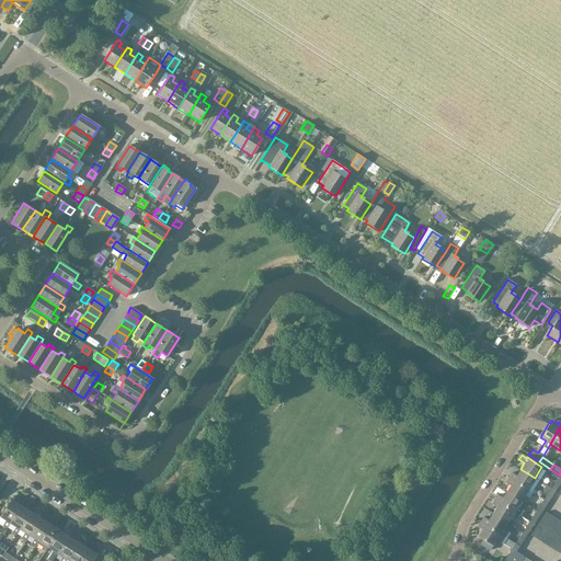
[(511,471),(507,477),(527,489),(531,491),(534,492),(535,490),(531,488),(537,480),(535,478),(521,469),(516,474),(511,471)]
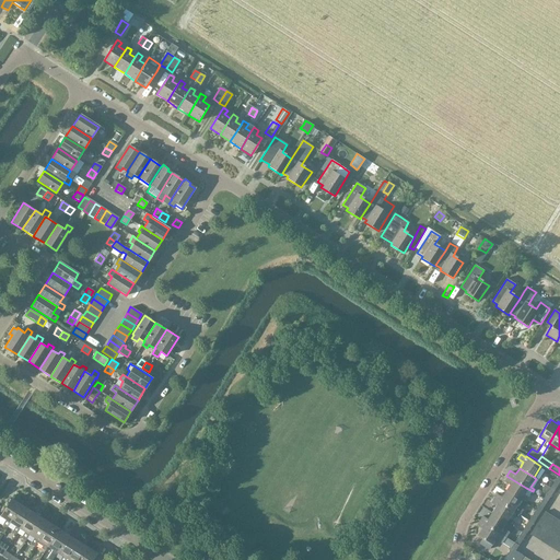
[(506,476),(503,480),(509,483),(504,490),(520,499),(523,493),(527,496),(531,490),(526,488),(506,476)]
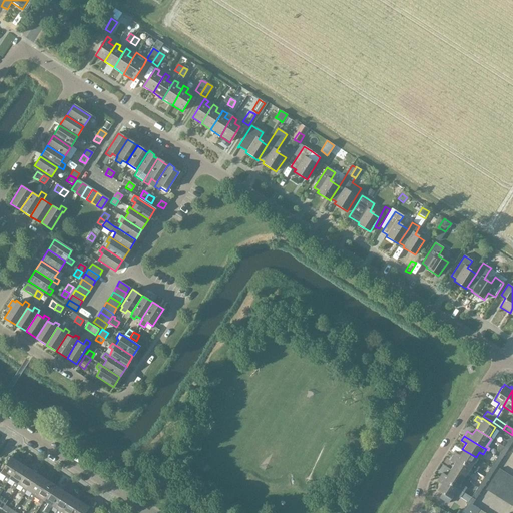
[(503,446),(506,448),(512,438),(509,436),(503,446)]
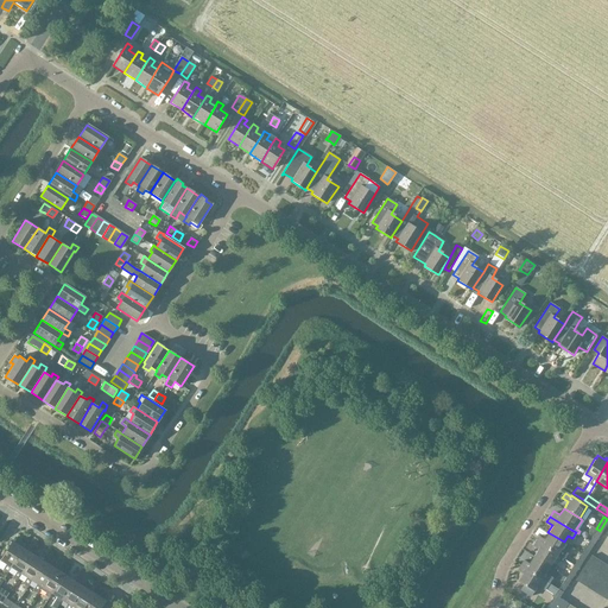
[(588,540),(593,543),(600,531),(596,529),(588,540)]
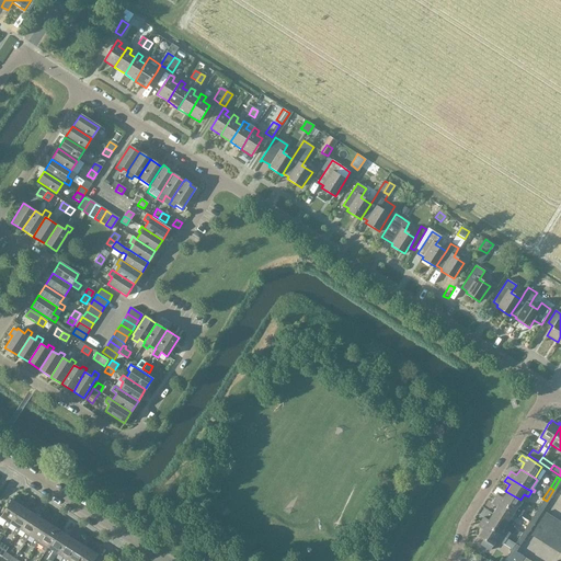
[(513,511),(513,512),(521,516),(524,511),(516,505),(521,500),(505,491),(502,497),(496,494),(493,499),(513,511)]
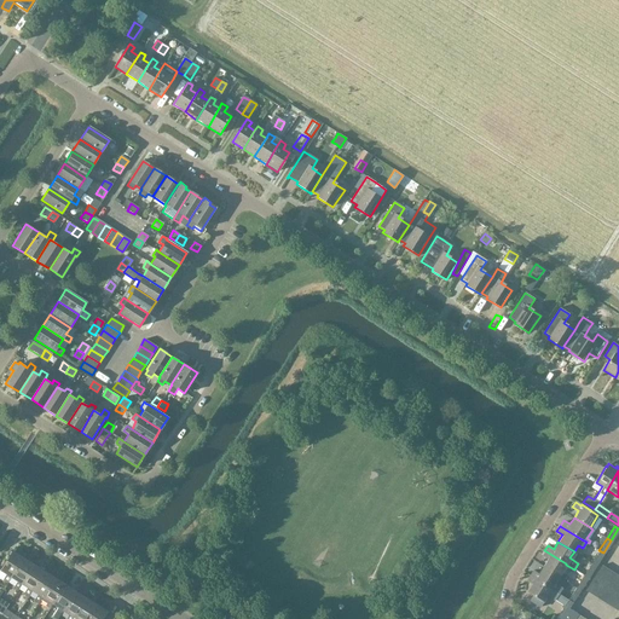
[(0,570),(0,579),(7,584),(11,578),(23,559),(17,554),(18,551),(15,550),(1,571),(0,570)]
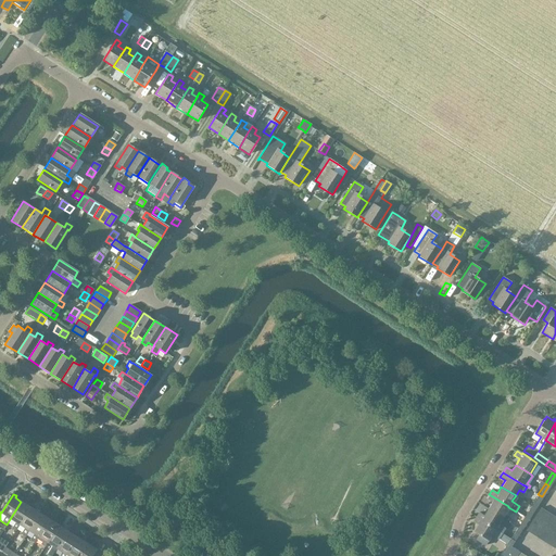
[(487,508),(502,517),(508,507),(508,506),(489,494),(487,498),(491,502),(487,508)]
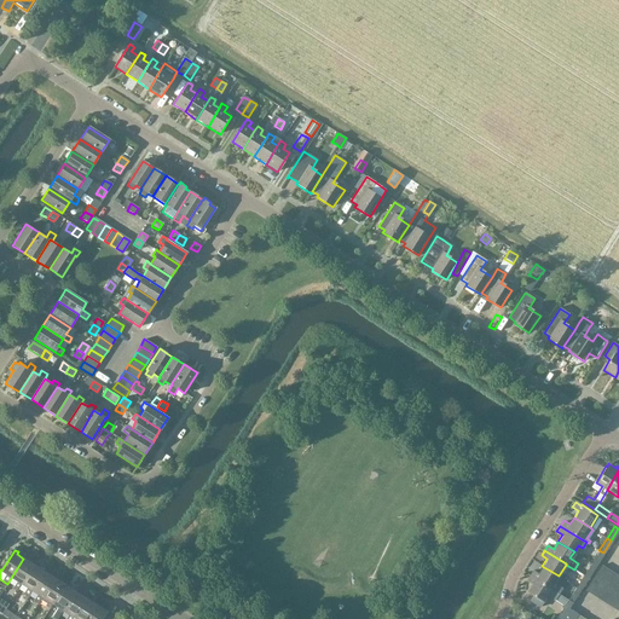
[(590,562),(595,565),(603,553),(599,550),(590,562)]
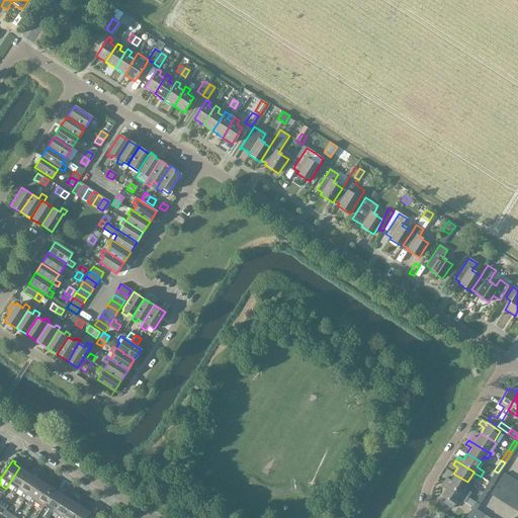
[(20,465),(19,467),(9,484),(14,487),(11,492),(15,495),(18,490),(28,472),(23,468),(23,466),(20,465)]
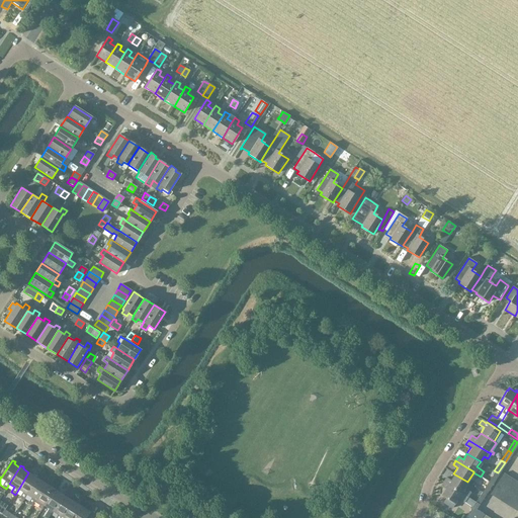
[(488,481),(492,484),(498,472),(494,470),(488,481)]
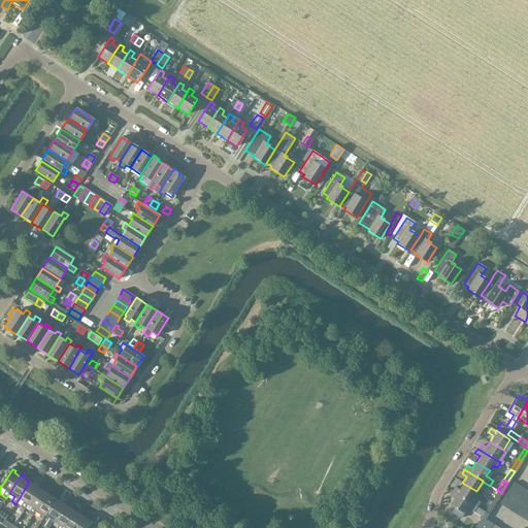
[(29,482),(19,499),(24,502),(20,507),(24,509),(27,504),(37,487),(32,484),(33,482),(30,481),(29,482)]
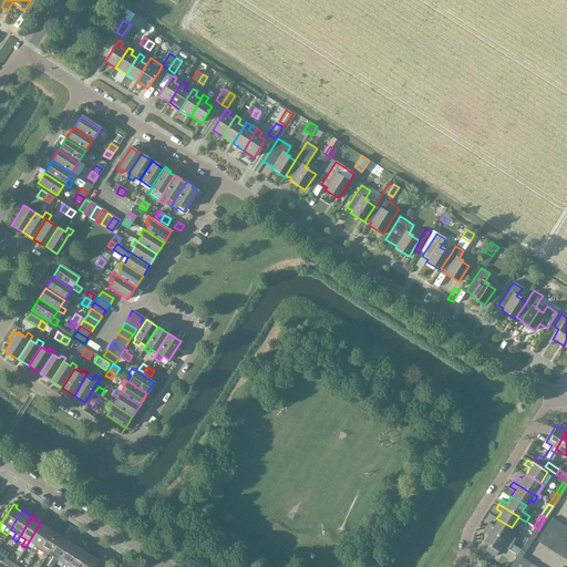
[(543,528),(548,532),(556,521),(550,517),(543,528)]
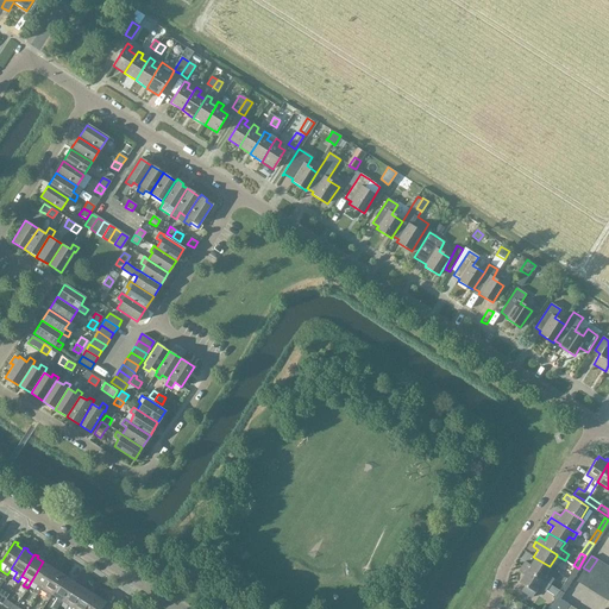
[(523,560),(520,565),(550,584),(553,578),(545,573),(550,566),(533,557),(528,564),(523,560)]
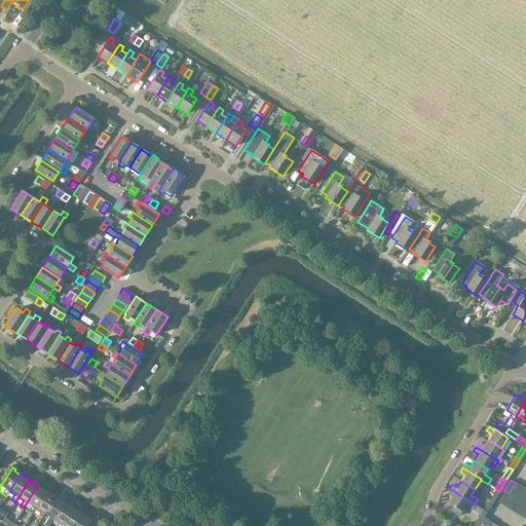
[(516,483),(509,493),(515,497),(521,486),(516,483)]
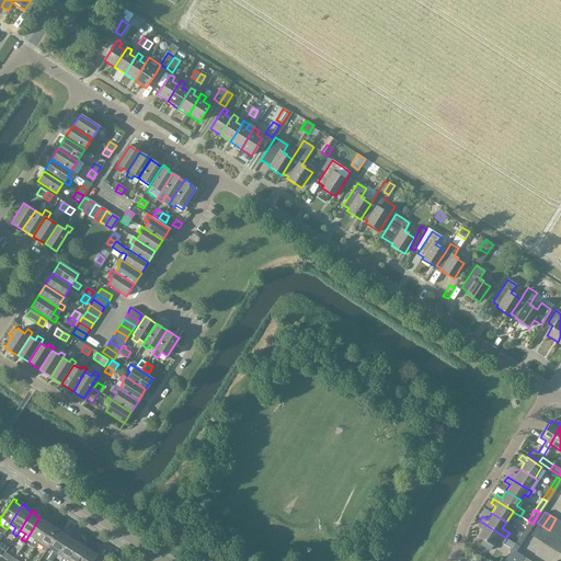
[(41,516),(39,517),(29,536),(34,539),(30,545),(35,548),(37,544),(38,542),(49,524),(44,521),(45,517),(41,516)]
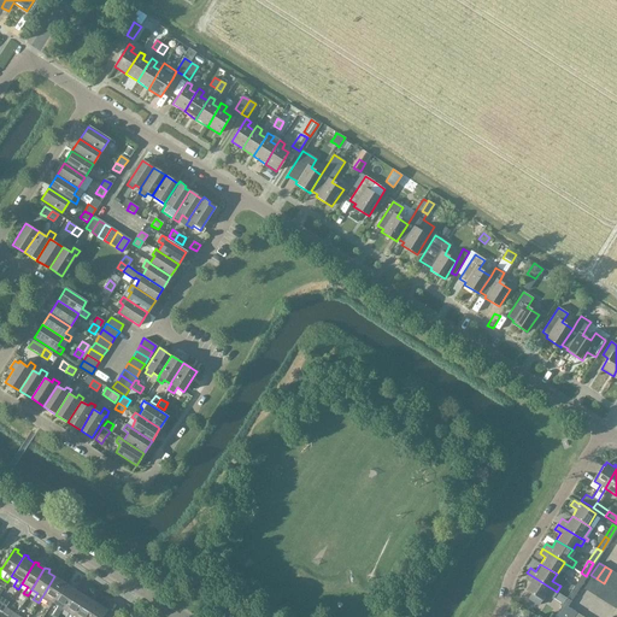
[(604,583),(610,587),(616,575),(616,574),(611,570),(604,583)]
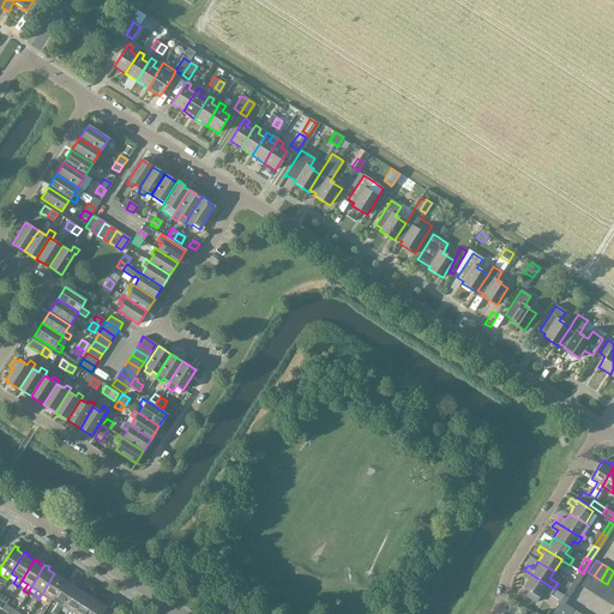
[(524,570),(522,575),(527,578),(522,585),(528,589),(524,594),(535,601),(539,596),(542,590),(551,595),(554,589),(524,570)]
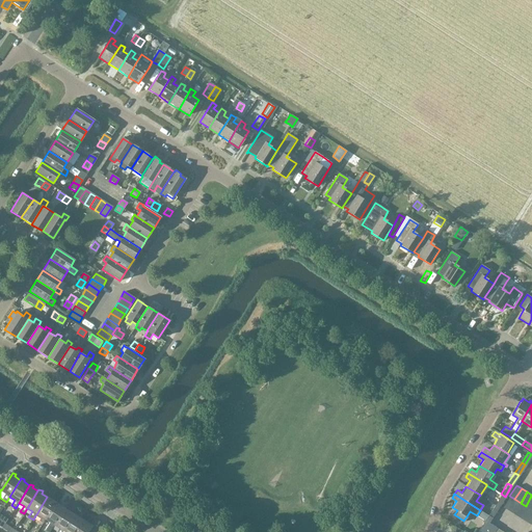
[(494,505),(498,507),(505,497),(501,494),(494,505)]
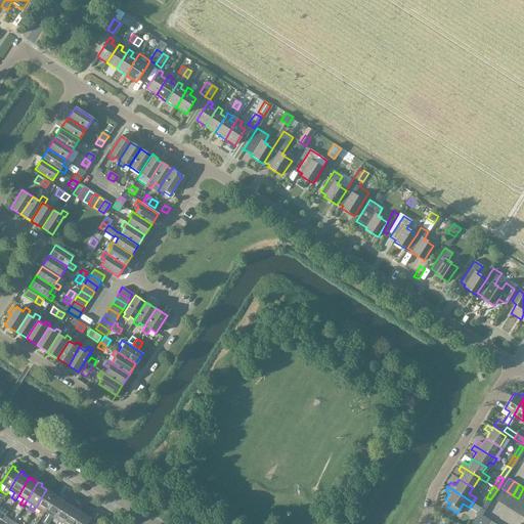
[(46,489),(36,507),(35,508),(40,512),(39,513),(42,515),(44,512),(55,495),(50,491),(50,489),(47,488),(46,489)]
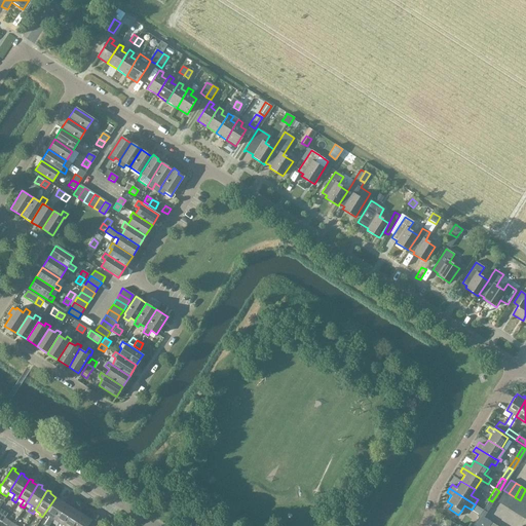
[(496,500),(502,504),(509,493),(503,490),(496,500)]
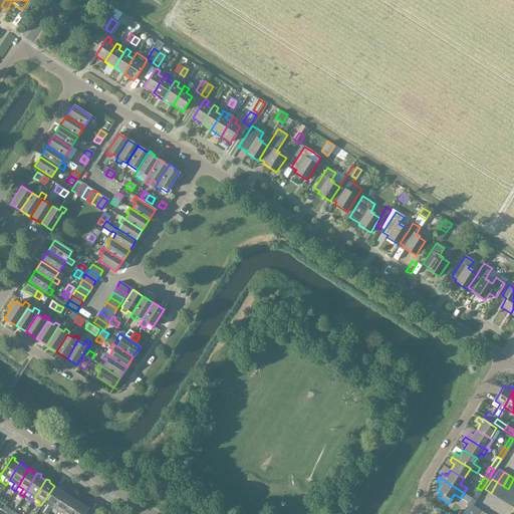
[(503,486),(497,482),(491,493),(496,496),(503,486)]
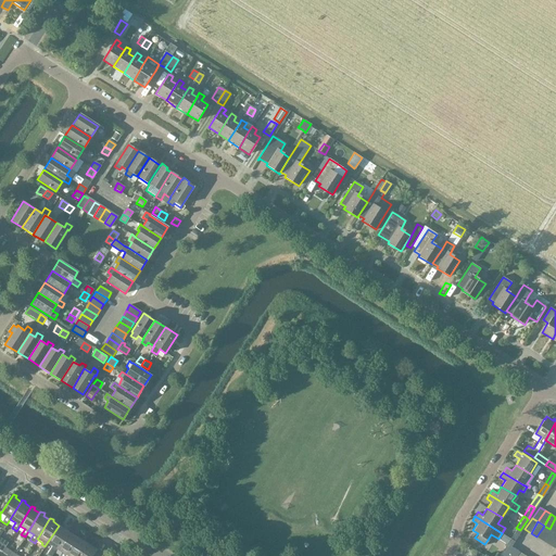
[(60,523),(59,526),(47,543),(52,546),(47,554),(50,555),(52,555),(57,550),(67,531),(62,528),(63,525),(60,523)]
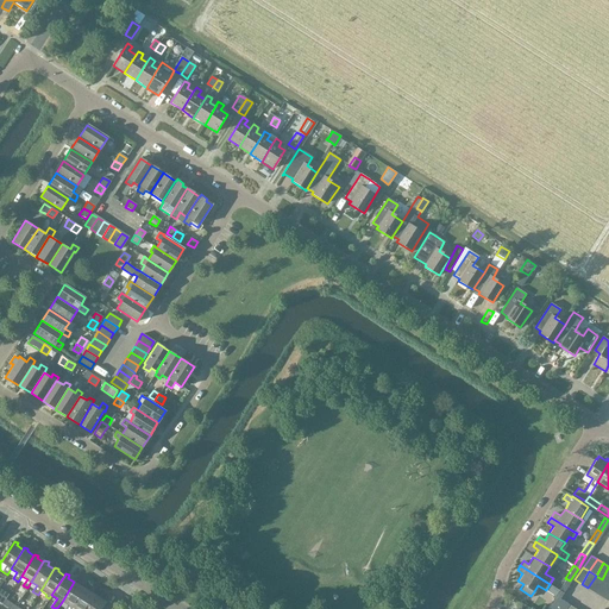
[(588,588),(594,591),(602,579),(596,576),(588,588)]
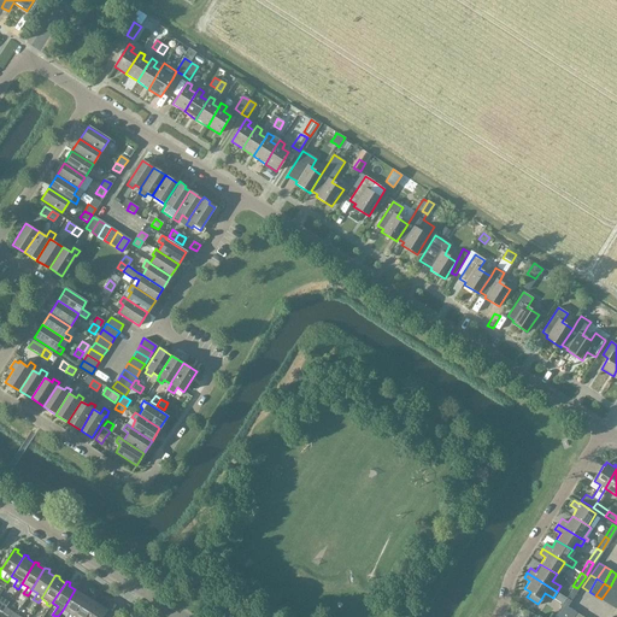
[(573,586),(565,598),(569,600),(577,588),(573,586)]
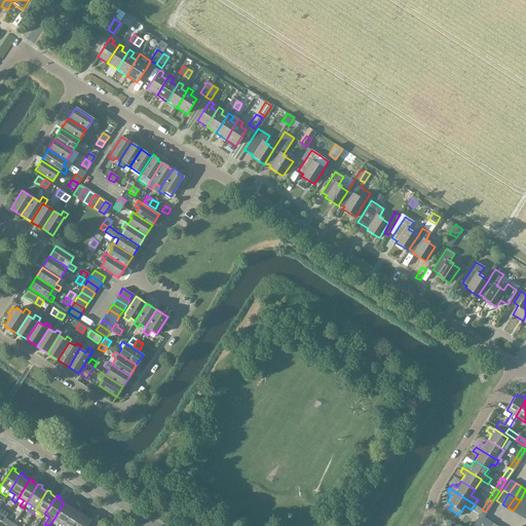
[(513,511),(518,515),(525,503),(520,500),(513,511)]
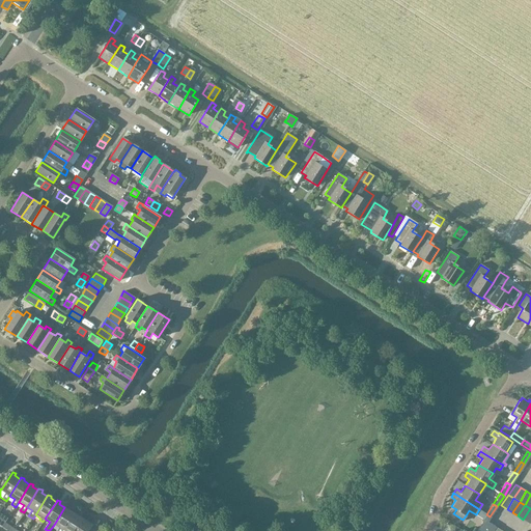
[(64,507),(54,525),(59,528),(57,530),(62,530),(63,530),(62,530),(74,513),(68,509),(68,507),(65,506),(64,507)]
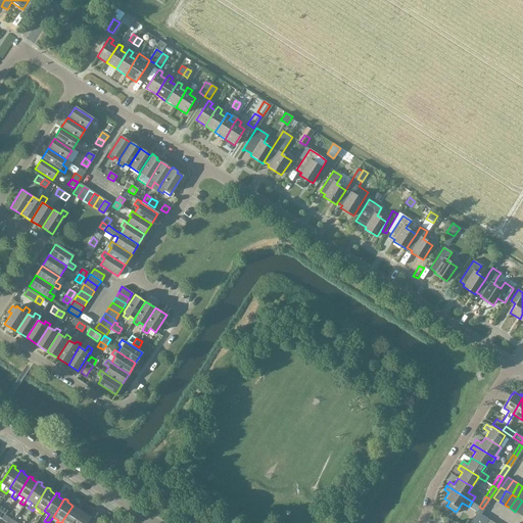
[(74,504),(73,506),(61,522),(62,522),(74,522),(81,511),(76,508),(77,505),(74,504)]
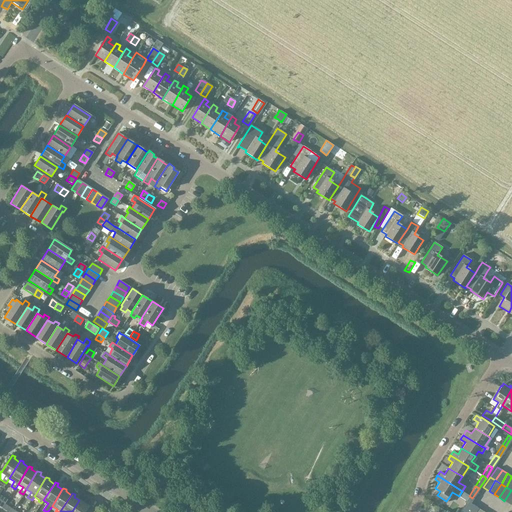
[(462,506),(459,510),(461,511),(474,511),(478,508),(473,504),(471,503),(470,502),(472,498),(469,496),(462,506)]
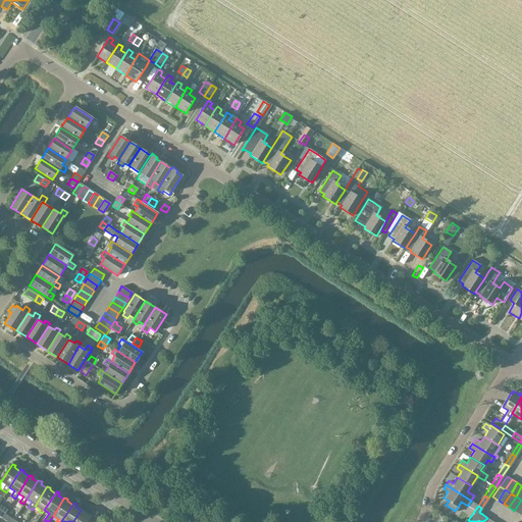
[(81,510),(73,521),(85,521),(90,516),(85,512),(86,510),(83,509),(81,510)]
